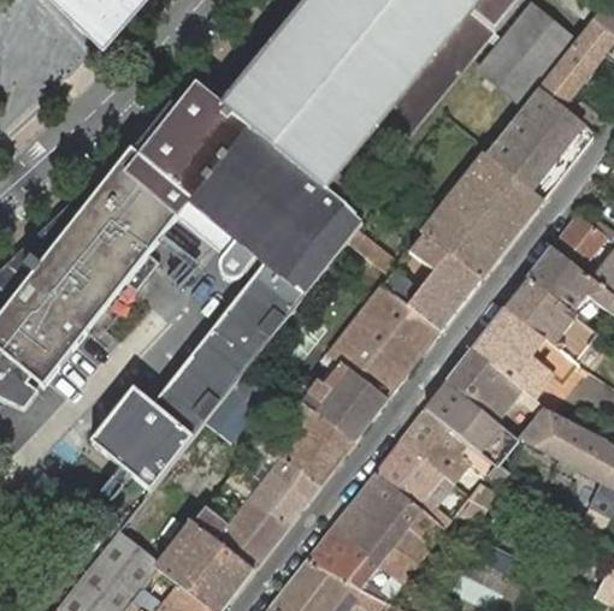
[(72,0),(106,31),(133,0),(72,0)]
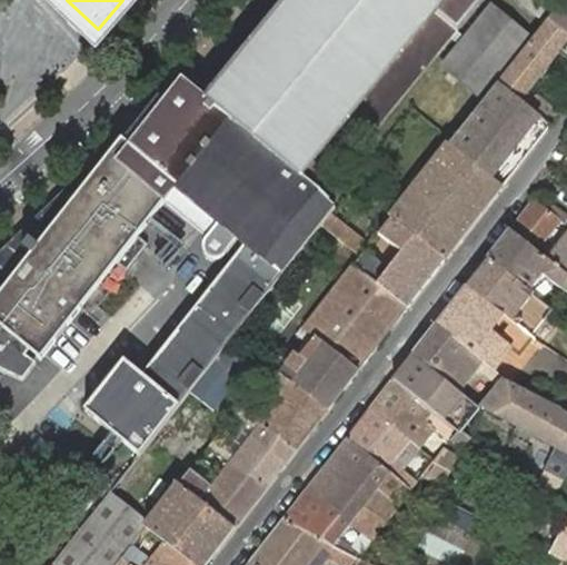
[(260,0),(189,87),(297,175),(347,115),(369,134),(456,28),(478,0),(260,0)]
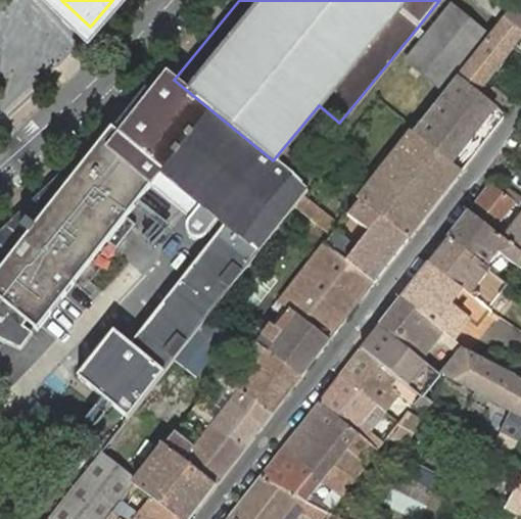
[(502,16),(514,0),(480,0),(502,17),(502,16)]
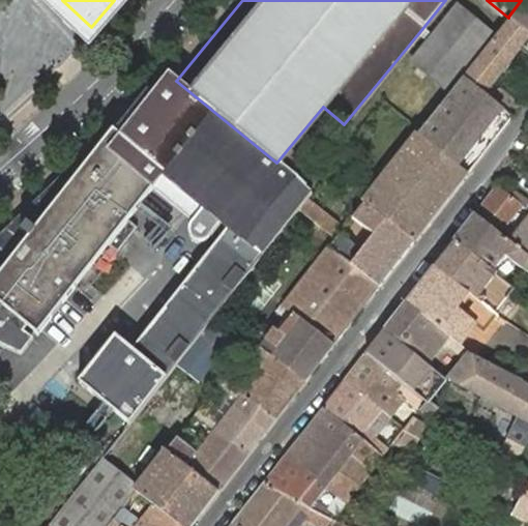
[(527,2),(527,1),(527,0),(521,0),(508,17),(527,32),(527,2)]
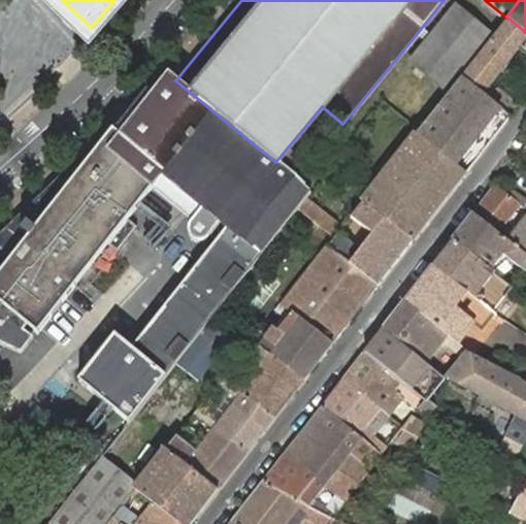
[(445,87),(490,31),(455,1),(408,57),(445,87)]
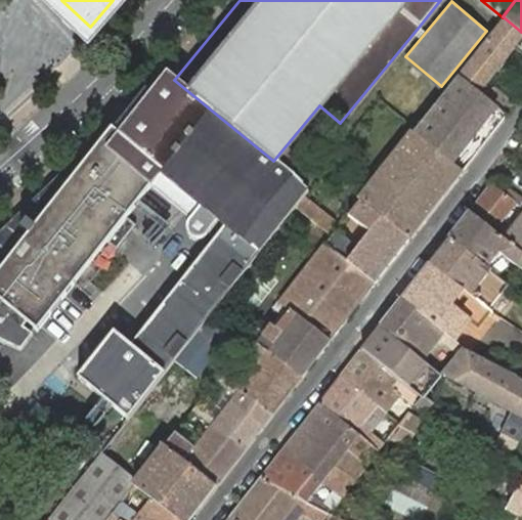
[(521,32),(503,16),(503,17),(458,73),(506,111),(514,100),(493,84),(487,85),(483,82),(511,47),(521,55),(521,53),(521,32)]
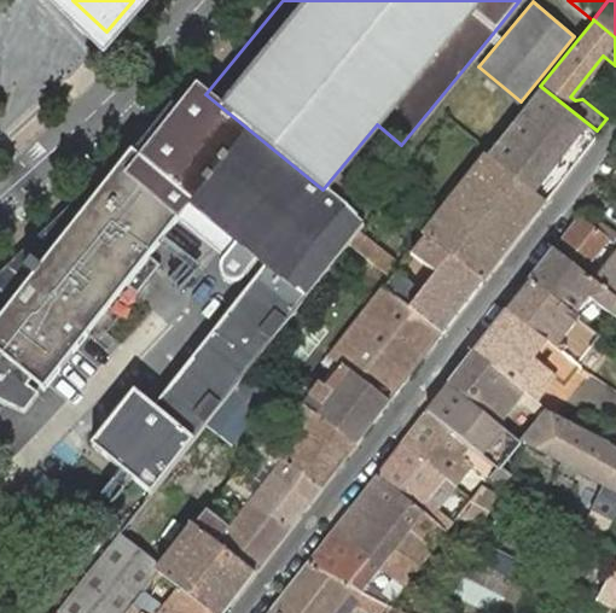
[(364,222),(323,190),(205,94),(196,86),(185,100),(180,106),(179,105),(140,156),(191,197),(190,198),(228,231),(250,249),(268,263),(306,293),(348,240),(359,227),(364,222)]
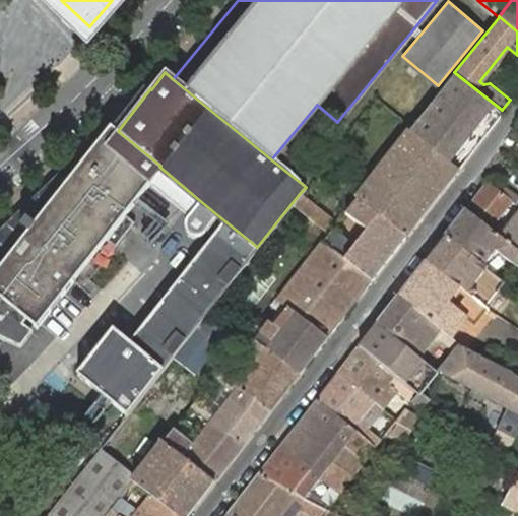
[(457,168),(502,110),(454,72),(412,124),(408,130),(457,168)]
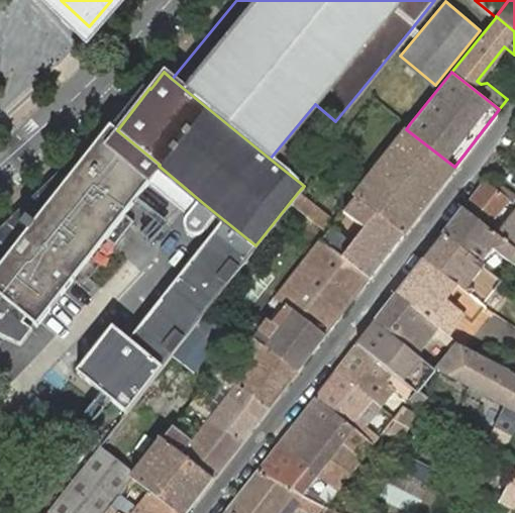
[(17,343),(152,174),(159,166),(160,165),(117,130),(109,124),(74,169),(71,167),(67,171),(61,166),(22,215),(14,208),(0,221),(0,335),(2,336),(17,343)]
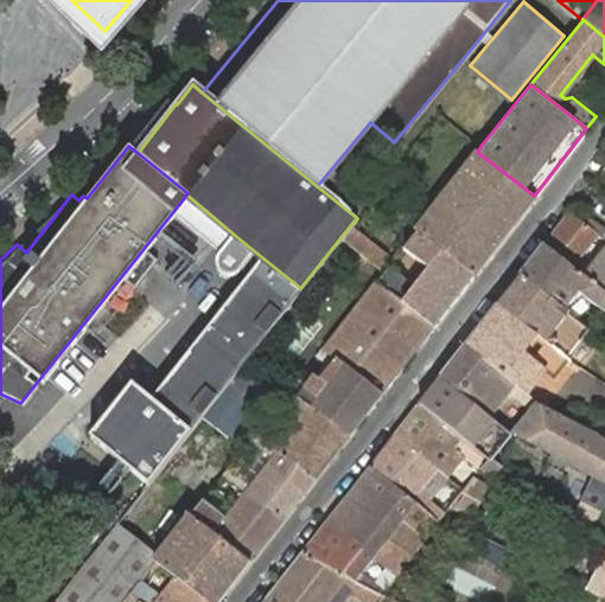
[(473,273),(534,196),(477,152),(416,228),(473,273)]
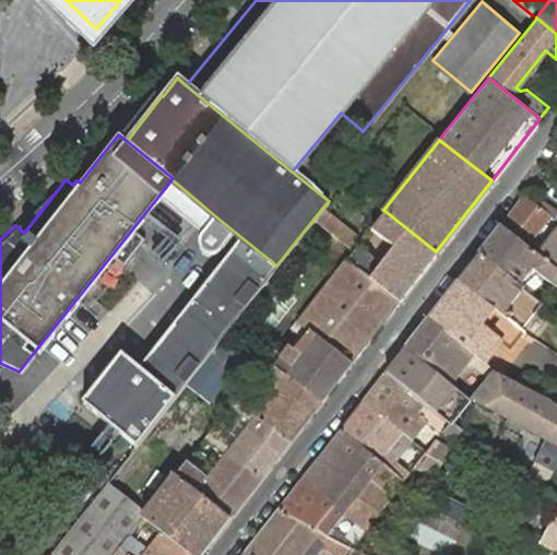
[(66,179),(15,225),(24,233),(66,179)]
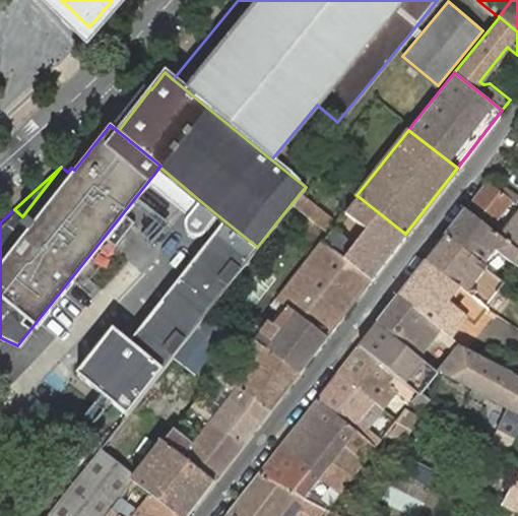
[(159,167),(153,175),(186,202),(192,194),(159,167)]
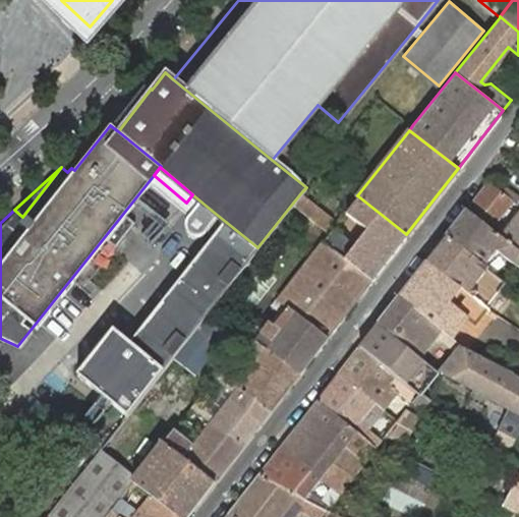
[(486,180),(464,209),(500,235),(518,249),(518,209),(512,218),(502,210),(511,198),(505,194),(498,188),(486,180)]
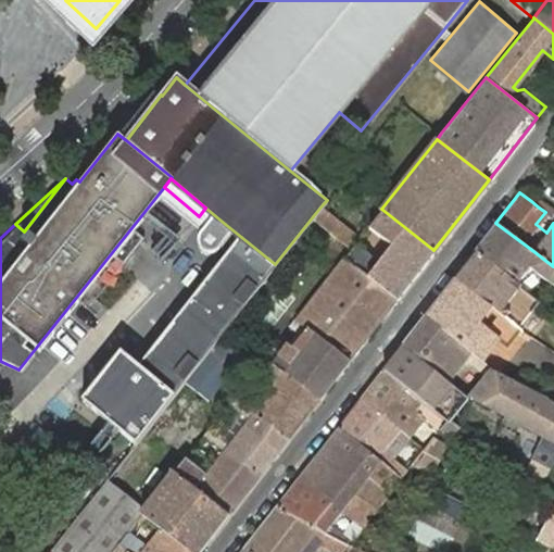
[(536,196),(531,201),(539,208),(544,201),(536,196)]
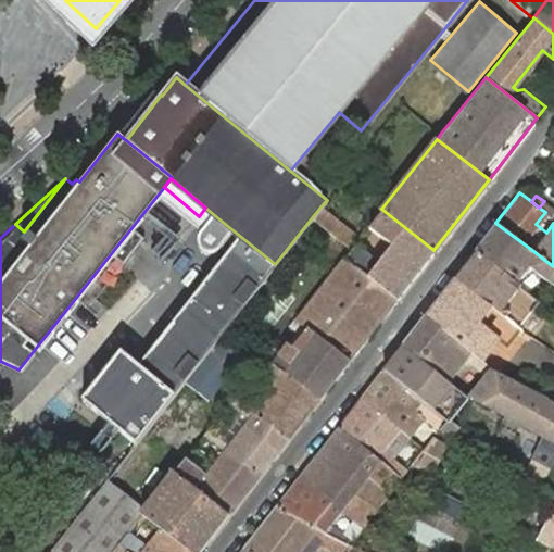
[(553,218),(553,209),(544,201),(539,208),(545,212),(553,218)]
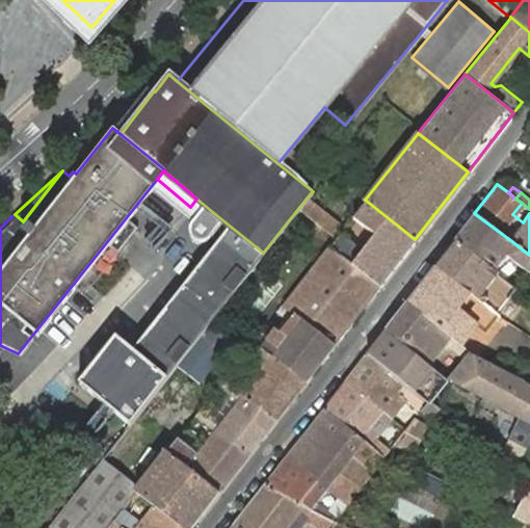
[(345,223),(309,195),(299,207),(336,236),(339,233),(345,223)]
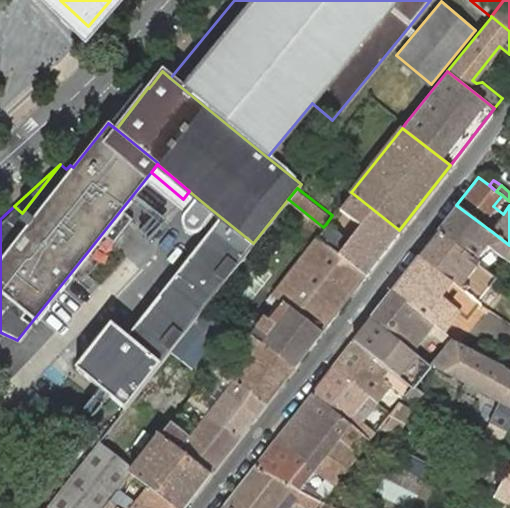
[(207,206),(189,191),(183,199),(178,205),(175,208),(174,212),(174,216),(175,220),(178,223),(182,225),(186,226),(190,225),(193,222),(196,219),(200,214),(201,213),(207,206)]
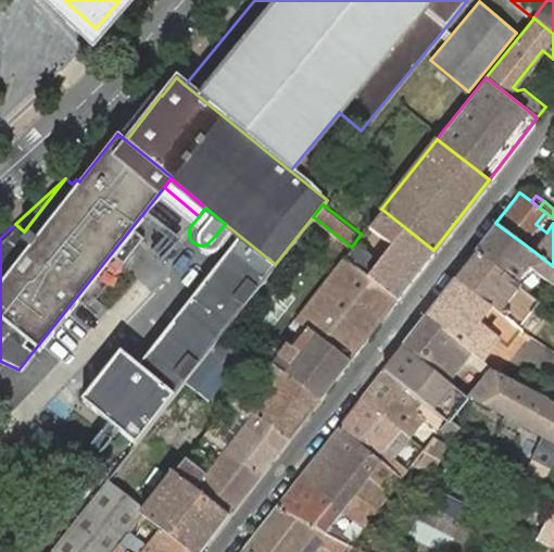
[(433,250),(381,209),(368,225),(390,243),(376,261),(354,243),(342,258),(397,298),(433,250)]
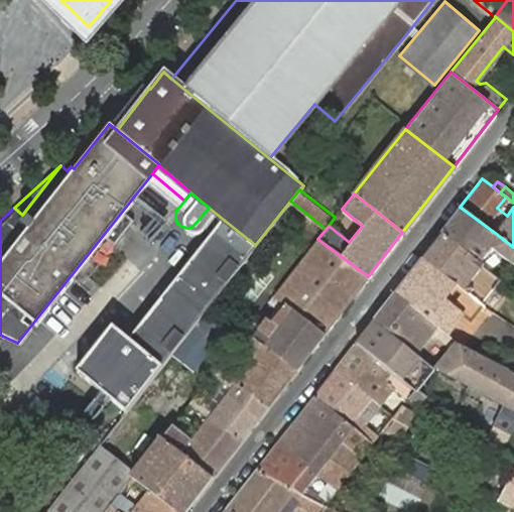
[(460,207),(440,231),(479,261),(491,245),(501,253),(512,262),(513,259),(513,247),(495,233),(460,207)]
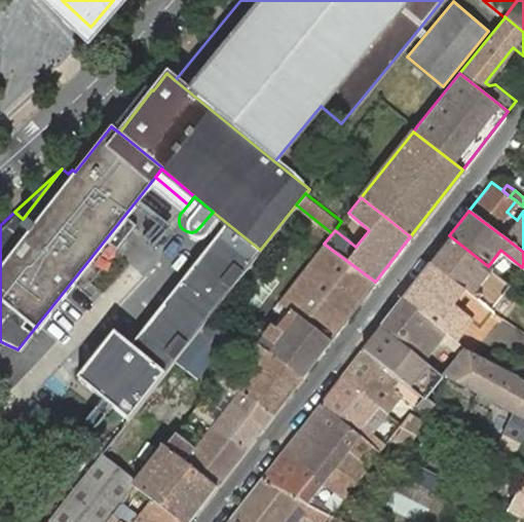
[(228,224),(213,212),(207,219),(206,220),(221,232),(228,224)]
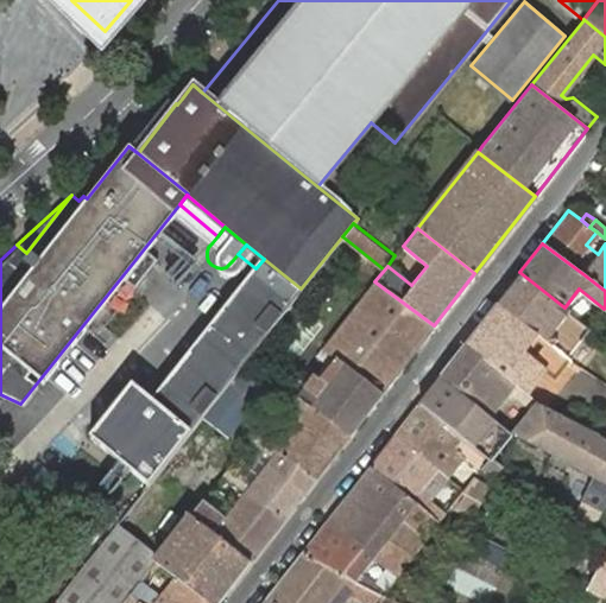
[(256,268),(238,254),(233,260),(251,274),(256,268)]
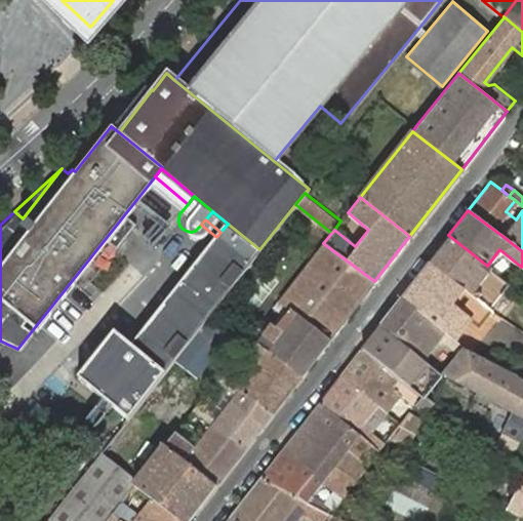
[(128,415),(214,306),(259,249),(228,224),(220,232),(216,237),(131,345),(113,329),(76,375),(128,415)]
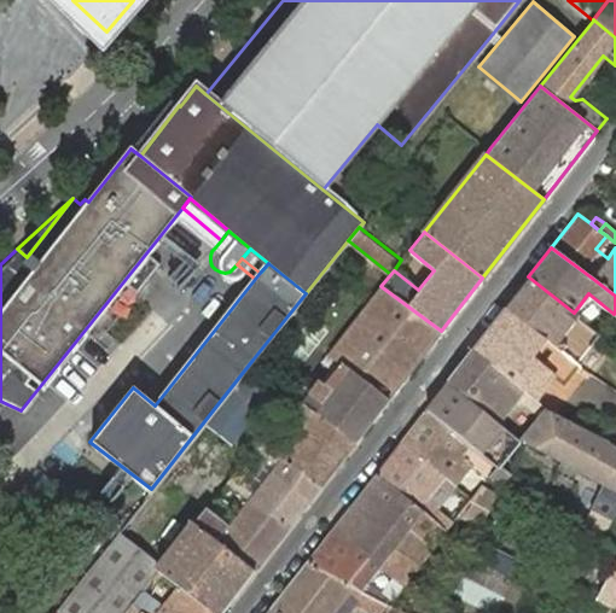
[(528,276),(505,307),(555,344),(559,349),(564,342),(559,338),(573,322),(586,333),(591,325),(586,321),(577,315),(574,313),(528,276)]
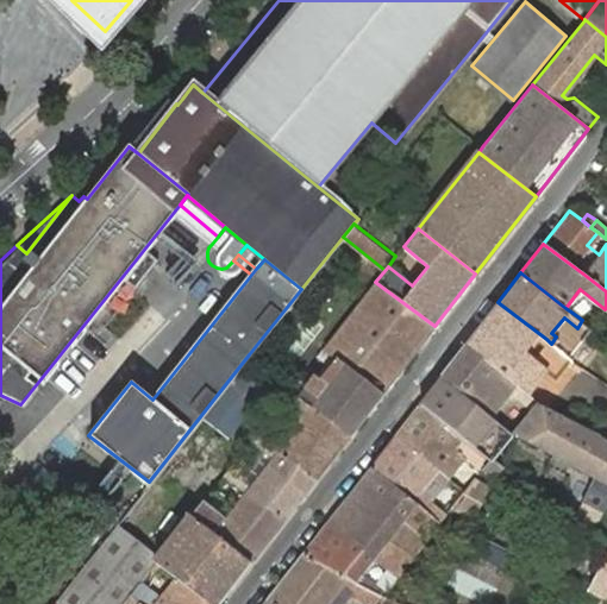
[(382,392),(435,326),(375,282),(324,347),(338,358),(382,392)]
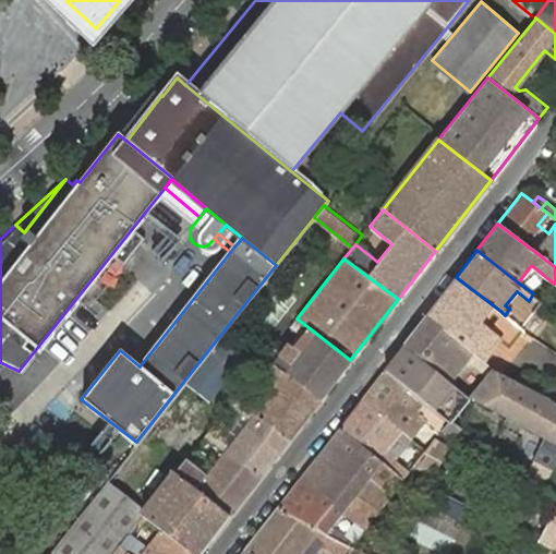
[(531,265),(518,282),(521,285),(529,290),(542,274),(531,265)]
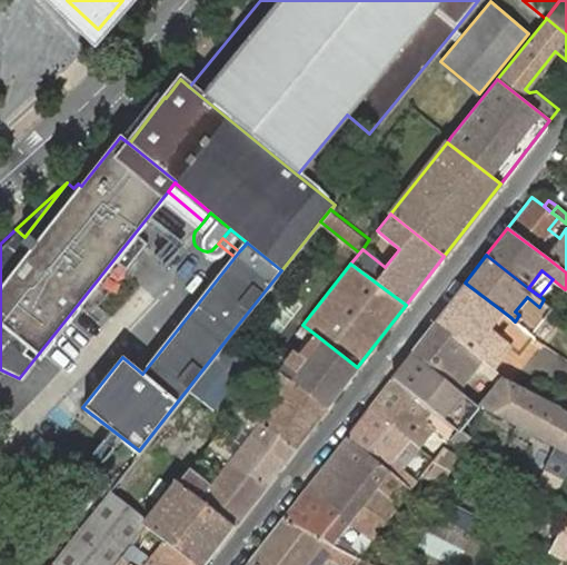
[(480,358),(493,368),(497,362),(483,350),(491,339),(483,333),(494,319),(501,326),(515,336),(517,331),(525,338),(530,333),(515,321),(510,317),(465,283),(434,321),(479,359),(480,358)]
